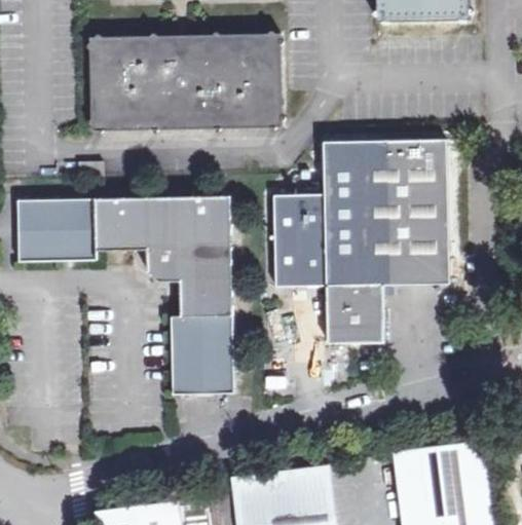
[(371,0),(372,20),(465,17),(464,0),(371,0)]
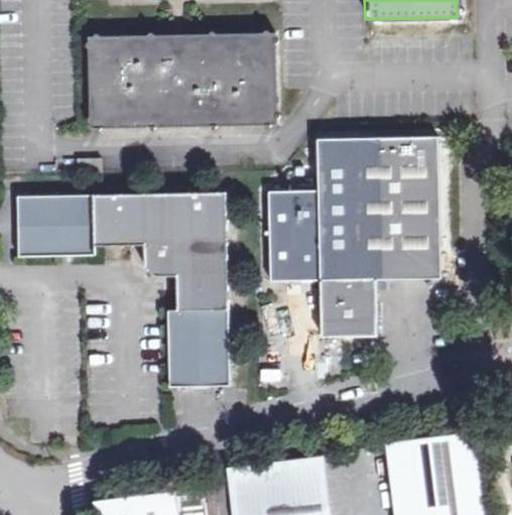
[(85,32),(86,122),(271,118),(269,29),(85,32)]
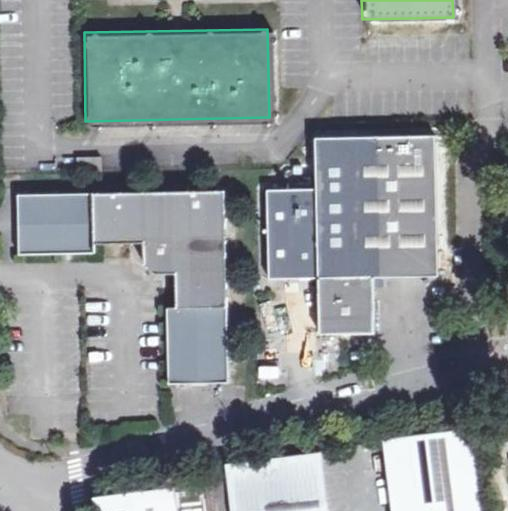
[(312,137),(313,169),(378,168),(380,276),(436,275),(434,135),(312,137)]
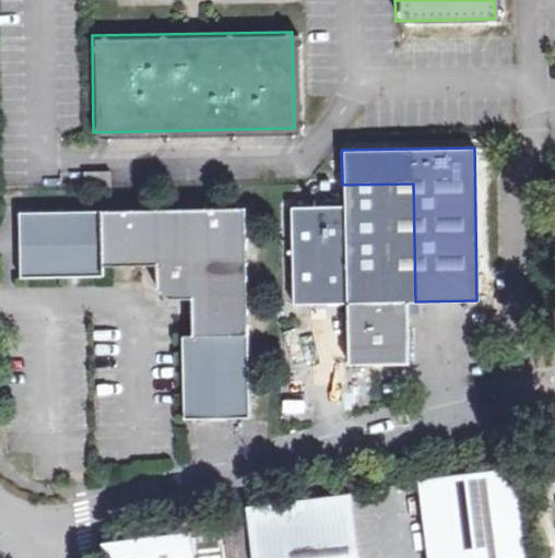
[(413,183),(342,185),(343,204),(304,206),(305,305),(345,304),(346,364),(405,363),(405,303),(415,301),(413,183)]
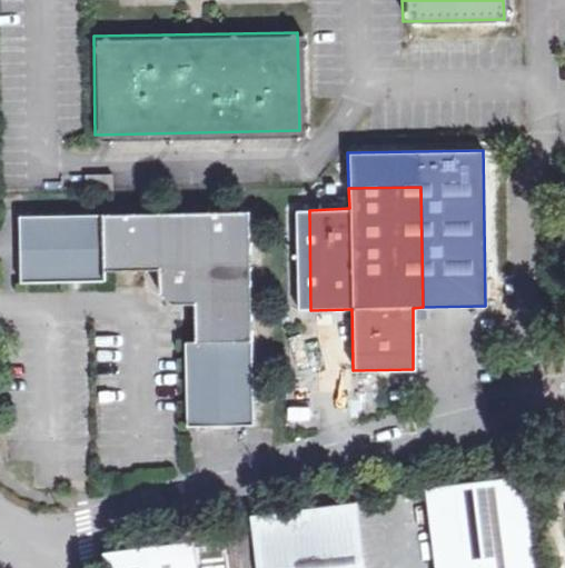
[(295,309),(310,310),(309,210),(294,210),(295,309)]
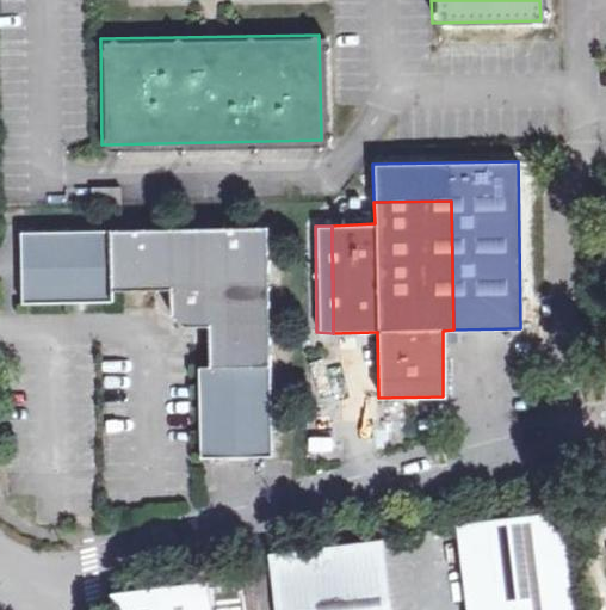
[(179,324),(206,324),(206,362),(196,362),(197,454),(269,453),(265,227),(19,230),(20,303),(112,302),(112,291),(169,290),(169,314),(179,324)]
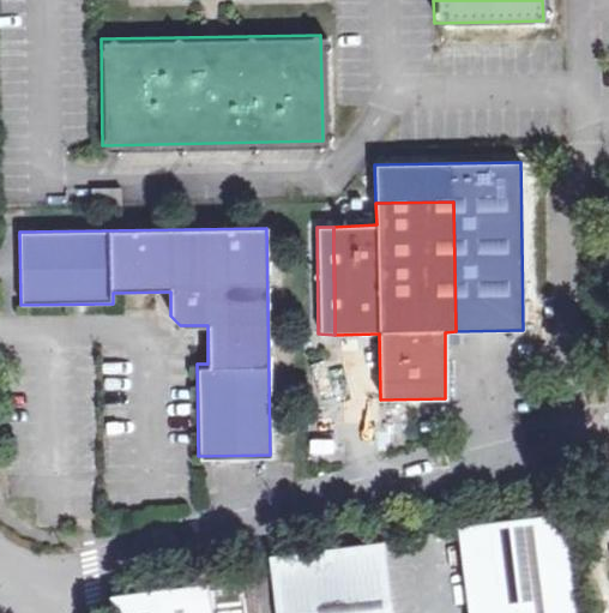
[(465,517),(475,612),(565,612),(555,506),(465,517)]
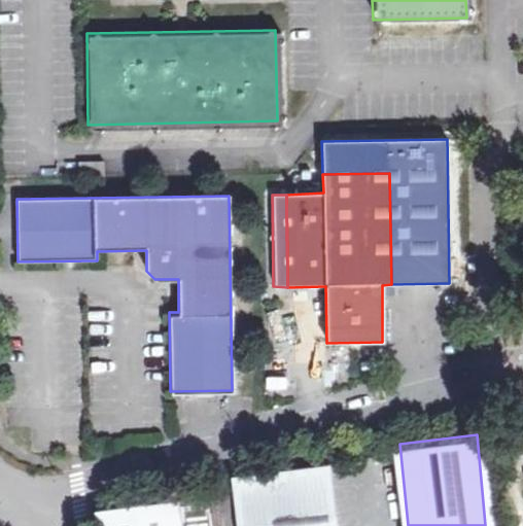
[(330,525),(325,468),(237,480),(207,483),(212,525),(330,525)]
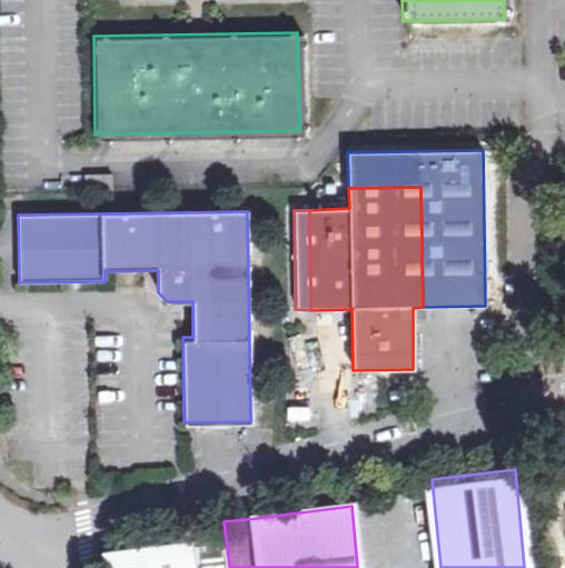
[(111,551),(112,567),(190,567),(189,542),(111,551)]
